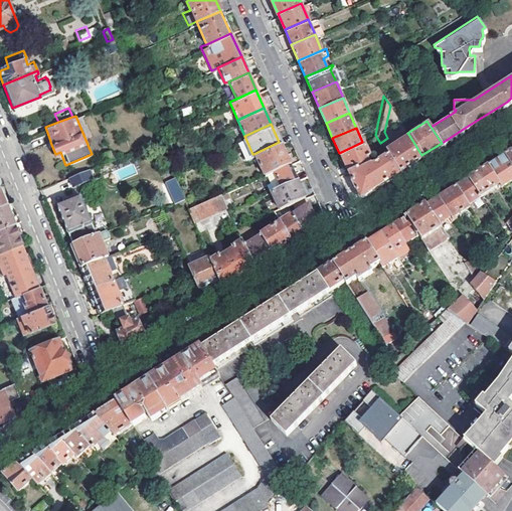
[(408,134),(384,149),(386,152),(398,170),(410,162),(421,155),(408,134)]
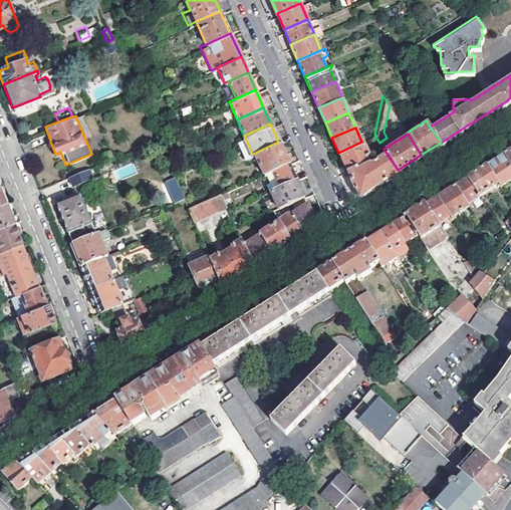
[(253,154),(261,173),(264,172),(287,161),(278,142),(253,154)]
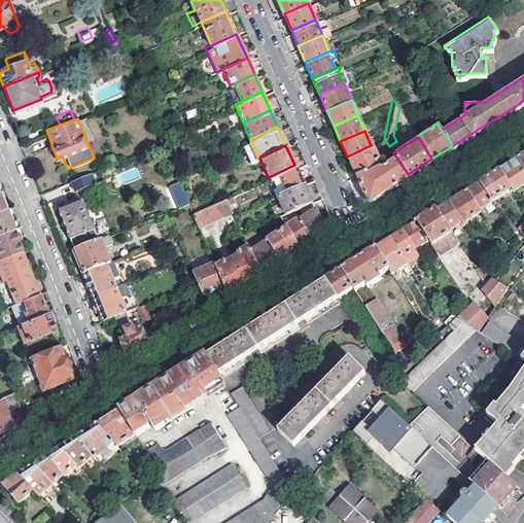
[(376,157),(372,145),(371,145),(347,157),(354,173),(376,164),(373,159),(376,157)]
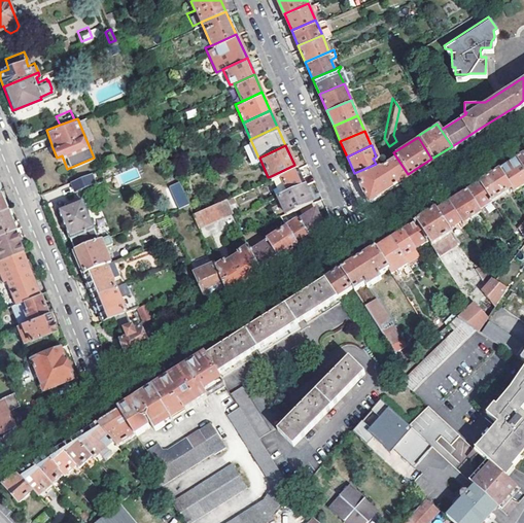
[(523,148),(514,155),(523,171),(523,148)]
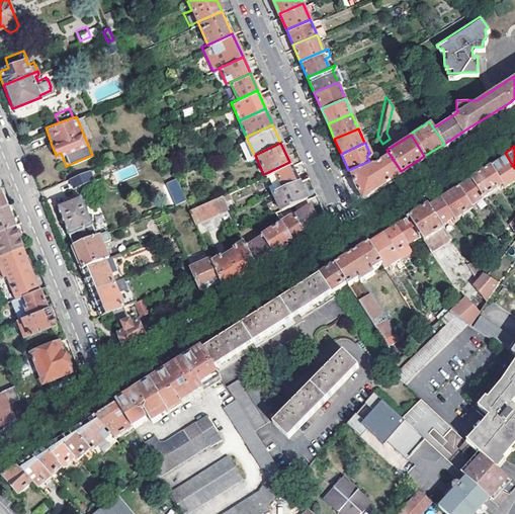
[(108,150),(99,154),(102,162),(112,158),(108,150)]
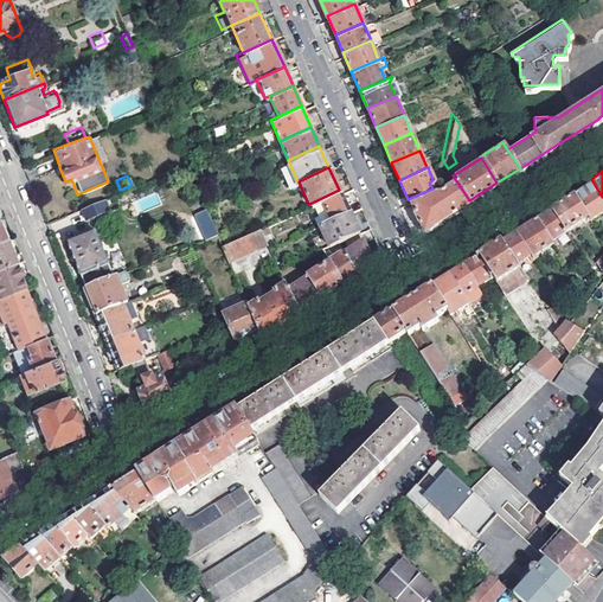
[(432,189),(408,199),(421,230),(463,204),(469,200),(455,179),(437,191),(434,191),(432,189)]
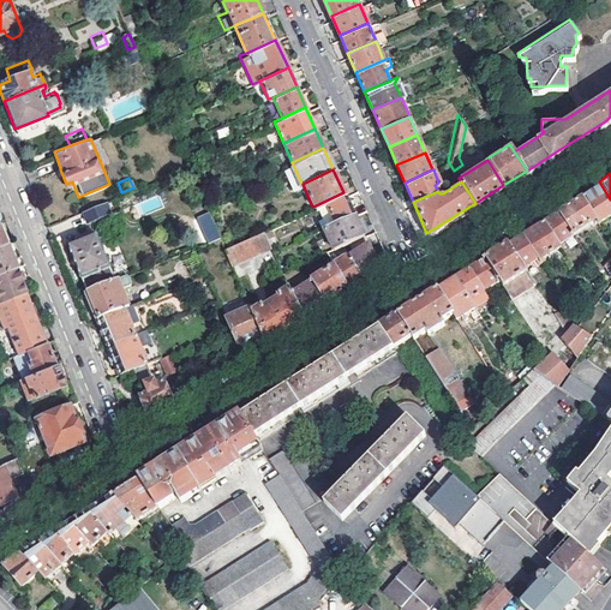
[(597,220),(610,209),(610,199),(599,181),(595,184),(579,193),(594,216),(597,220)]
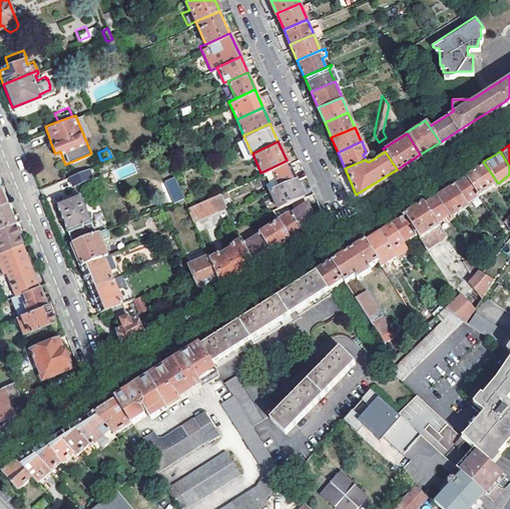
[(263,180),(266,189),(268,188),(294,176),(287,160),(264,171),(267,178),(263,180)]
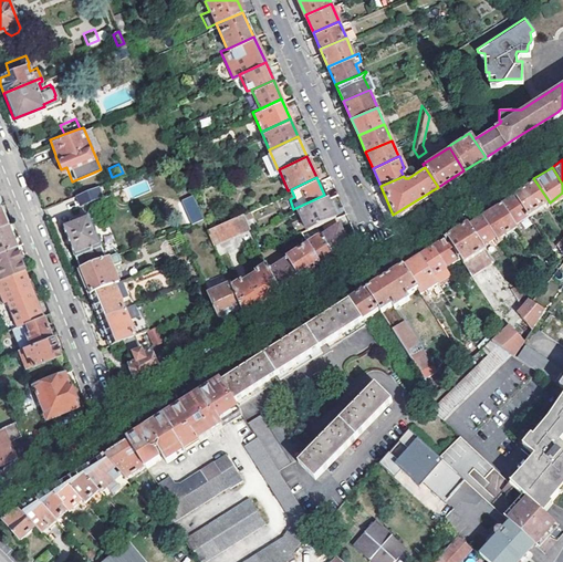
[(548,199),(533,178),(531,180),(512,191),(524,211),(542,200),(543,203),(548,199)]
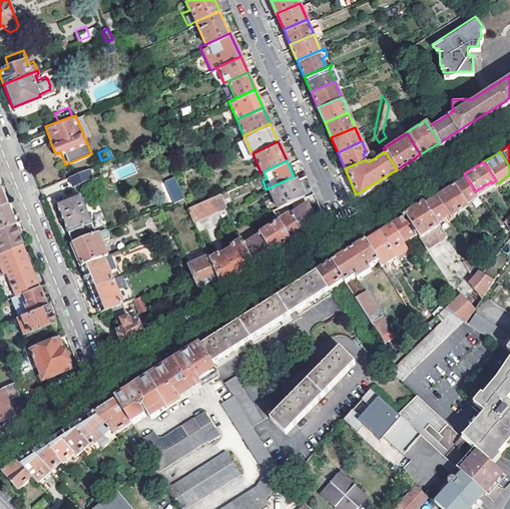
[(68,174),(71,183),(90,175),(87,166),(68,174)]
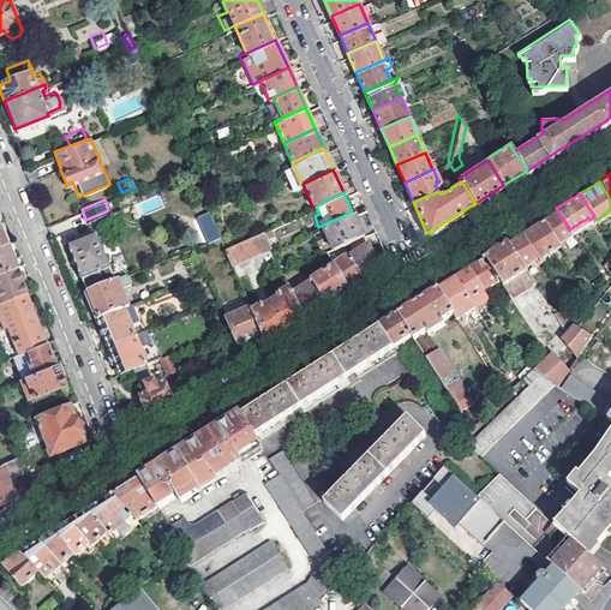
[(195,213),(205,239),(217,234),(205,208),(195,213)]
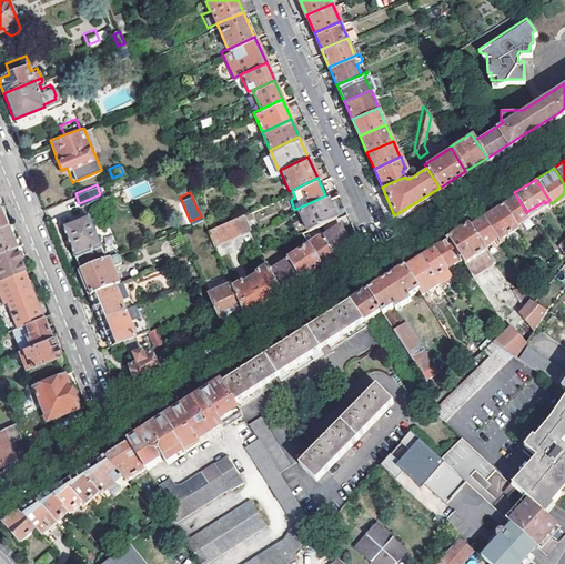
[(526,212),(514,192),(505,199),(501,201),(515,224),(516,225),(518,223),(517,221),(527,214),(526,212)]
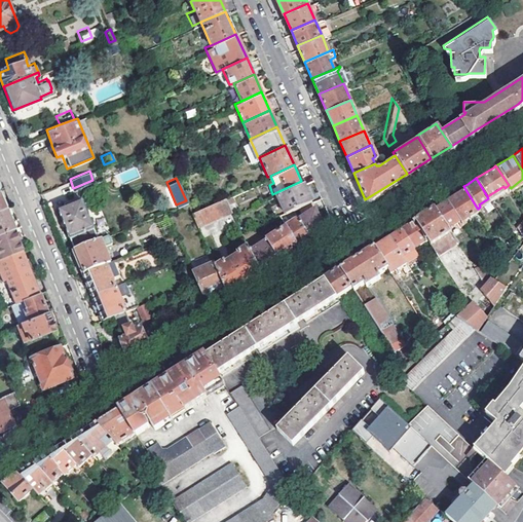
[(301,181),(274,193),(283,211),(291,208),(297,204),(309,198),(301,181)]
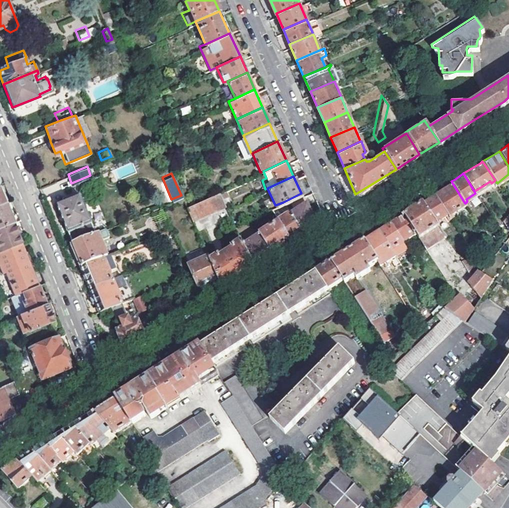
[(464,202),(451,181),(438,189),(434,192),(448,215),(451,212),(450,211),(464,202)]
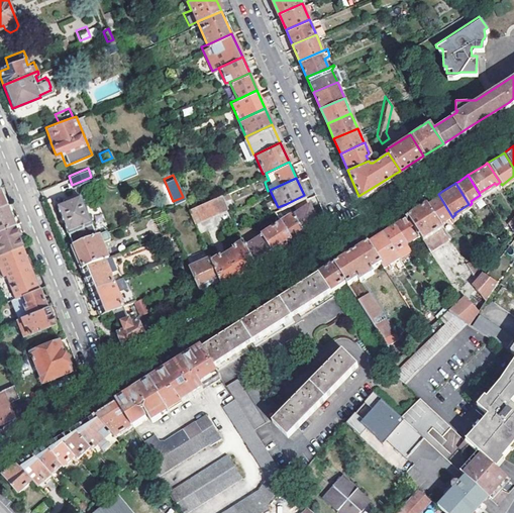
[(79,193),(56,202),(72,242),(95,232),(79,193)]
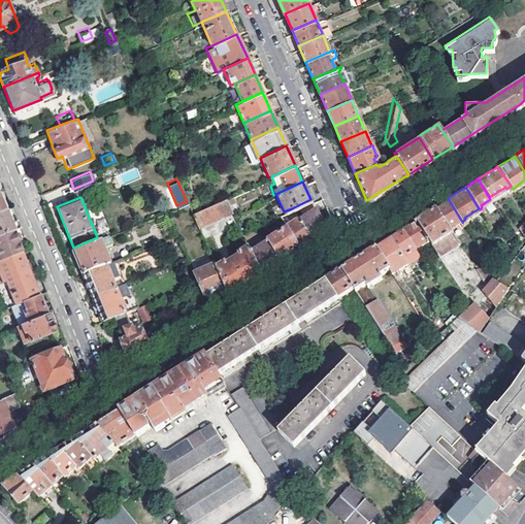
[(197,225),(231,209),(227,202),(225,197),(192,211),(197,225)]
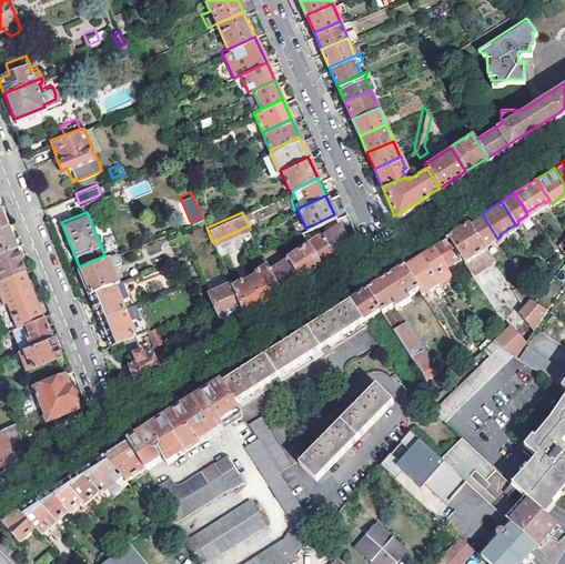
[(468,222),(482,243),(492,237),(494,241),(497,239),(482,213),(480,214),(468,222)]
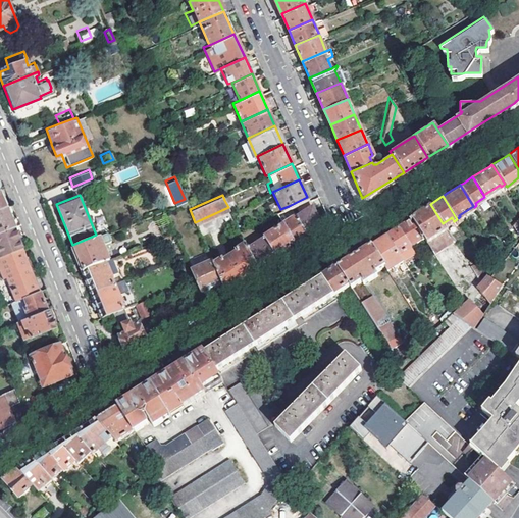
[(299,208),(300,211),(295,214),(307,234),(310,231),(319,225),(307,197),(295,203),(297,208),(299,208)]
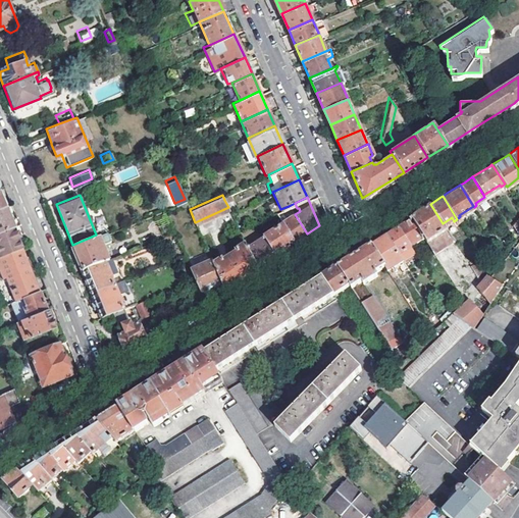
[(0,227),(10,224),(7,217),(2,204),(0,204),(0,227)]
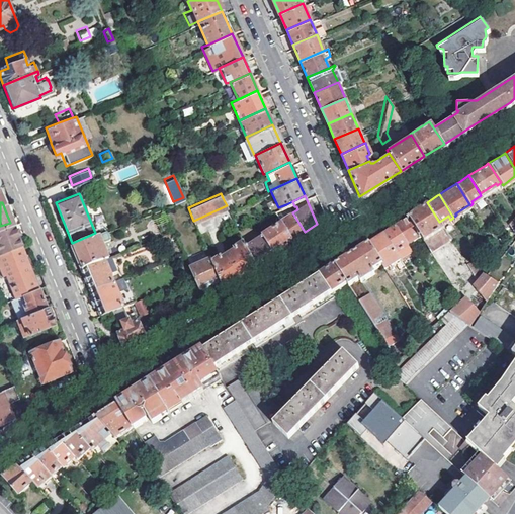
[(419,234),(429,248),(448,237),(439,222),(427,202),(410,212),(407,215),(419,234)]
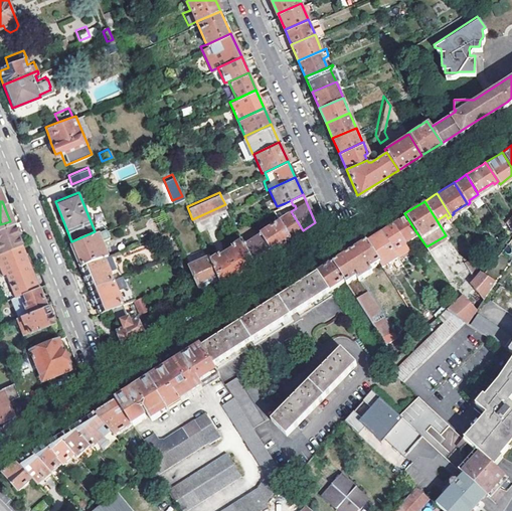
[(278,219),(291,238),(300,232),(303,230),(291,211),(285,203),(277,206),(271,209),(278,219)]
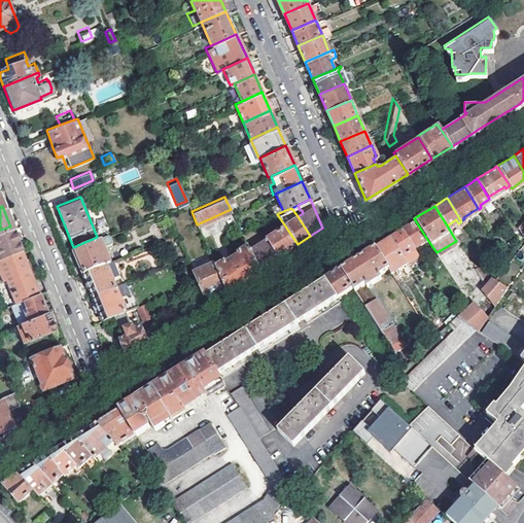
[(426,238),(414,218),(405,224),(400,227),(413,246),(426,238)]
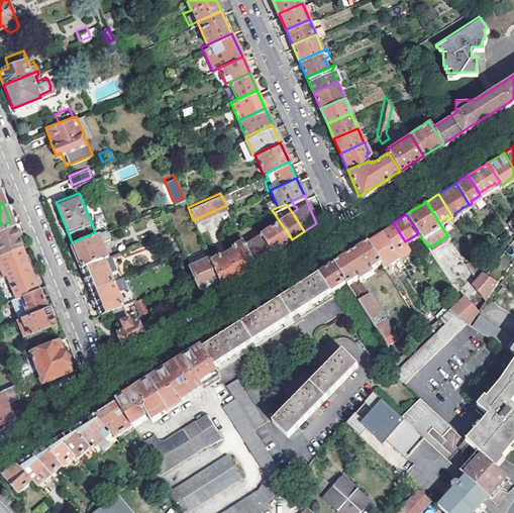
[(260,232),(272,252),(277,249),(292,239),(279,220),(260,232)]
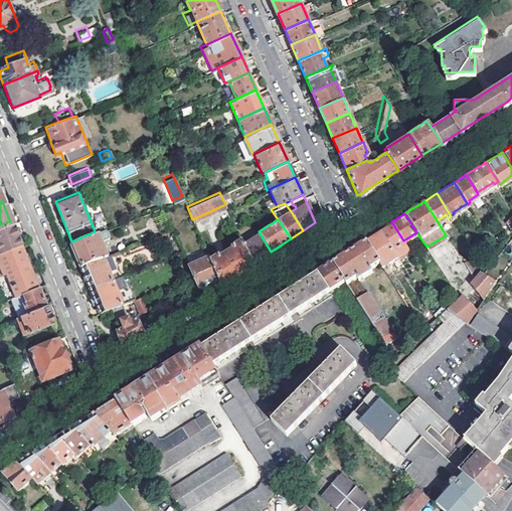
[(0,249),(18,242),(10,221),(0,224),(0,249)]
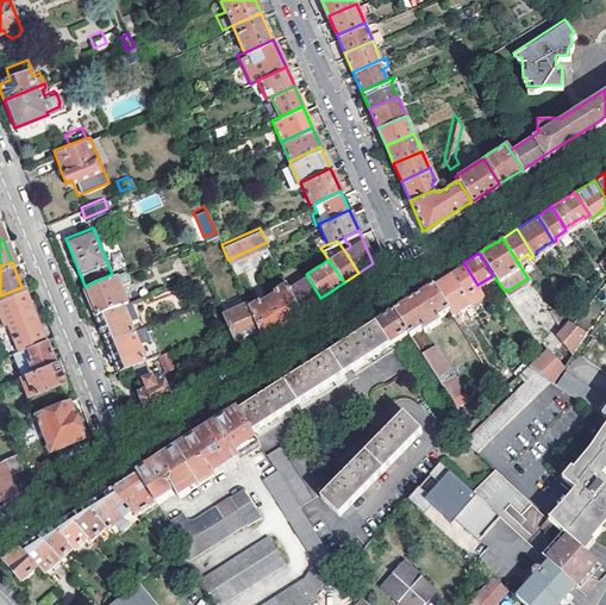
[(478,285),(463,262),(453,268),(448,272),(466,300),(481,291),(478,285)]
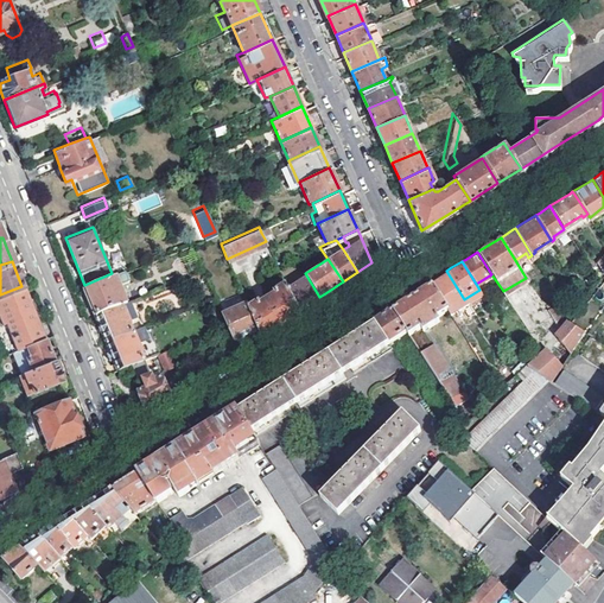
[(84,285),(83,285),(93,311),(122,299),(125,298),(118,280),(126,275),(124,268),(112,273),(84,285)]
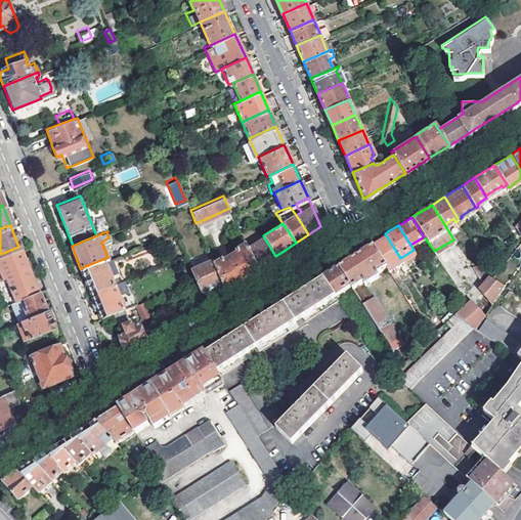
[(400,258),(385,233),(381,236),(371,243),(384,264),(387,268),(401,259),(400,258)]
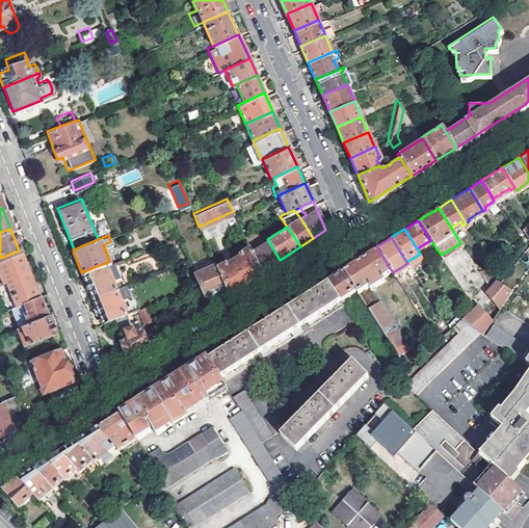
[(266,268),(280,260),(267,239),(250,249),(261,271),(266,268)]
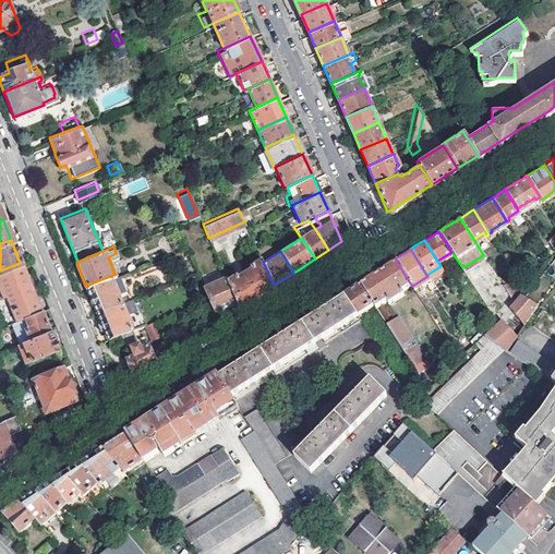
[(544,251),(538,255),(540,260),(546,253),(544,251)]
